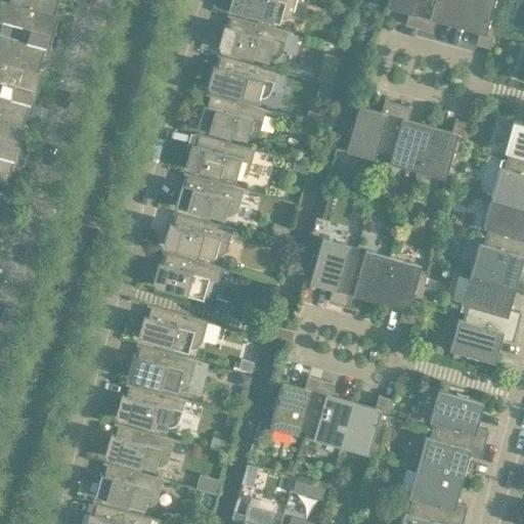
[(53,12),(8,0),(0,0),(0,22),(1,23),(0,27),(0,57),(37,69),(38,68),(43,48),(48,49),(58,13),(53,11),(53,12)]
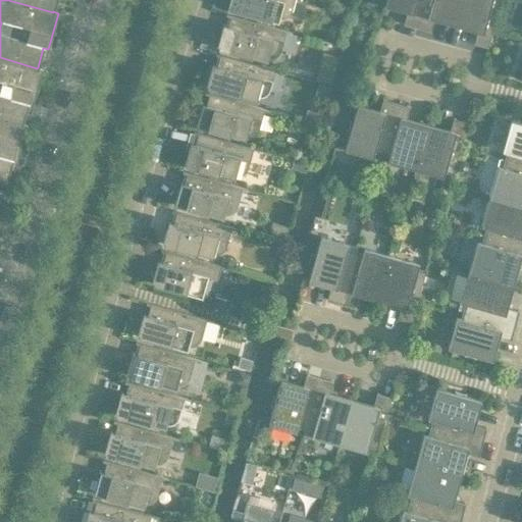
[(8,0),(53,12),(53,11),(56,0),(8,0)]
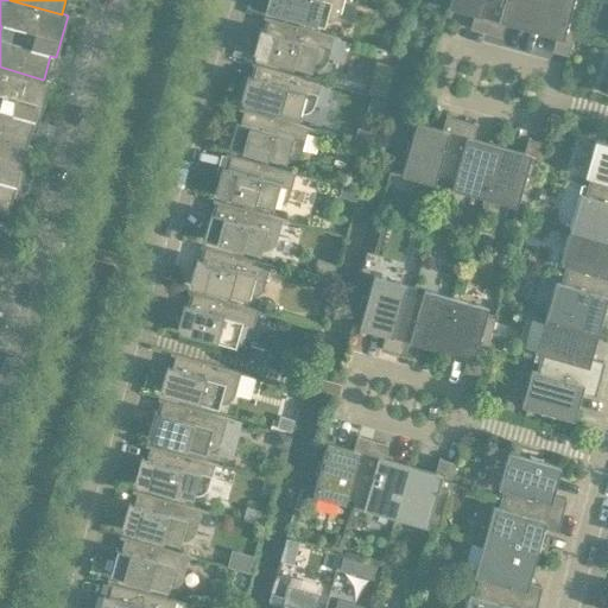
[(267,0),(265,8),(323,25),(324,20),(329,21),(333,19),(336,17),(339,12),(342,0),(267,0)]
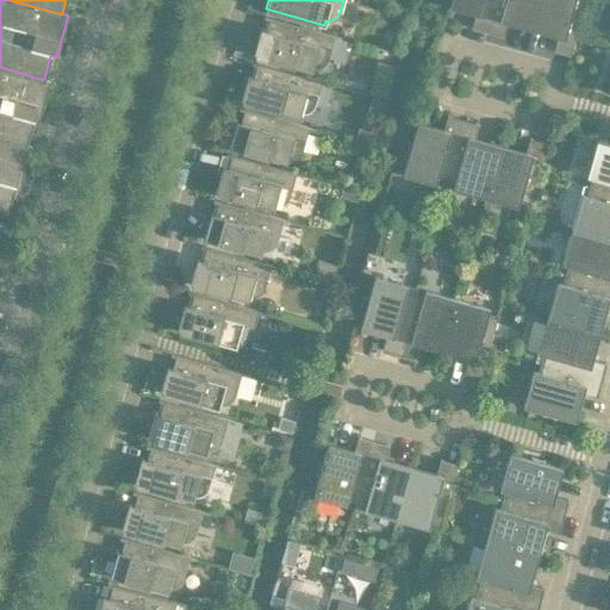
[(450,0),(449,7),(475,14),(472,29),(486,32),(495,0),(450,0)]
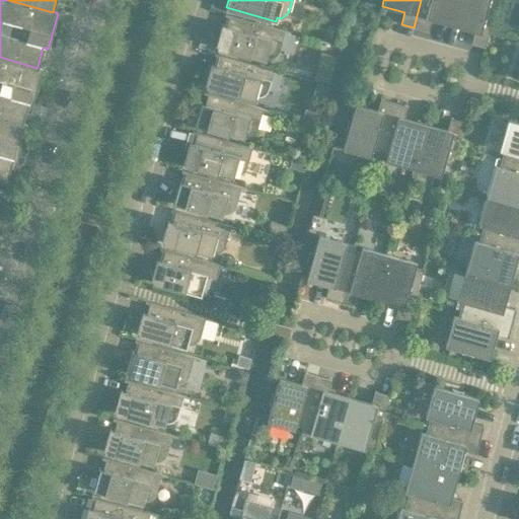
[(421,0),(414,27),(427,31),(430,19),(452,25),(459,0),(421,0)]
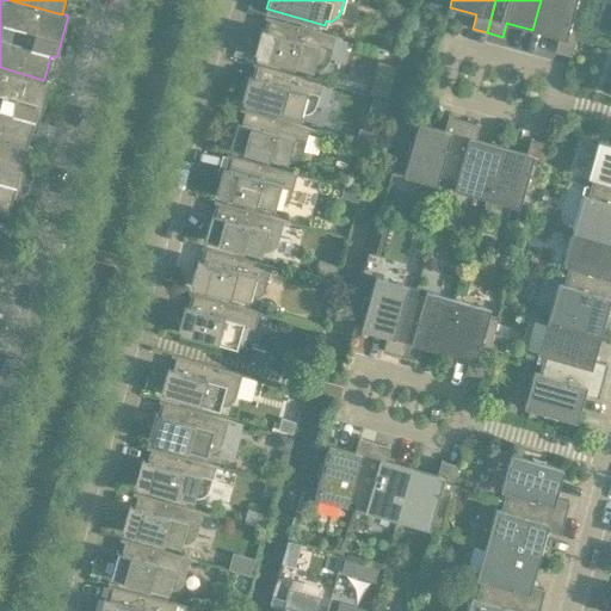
[(541,0),(532,30),(559,37),(555,51),(571,56),(585,0),(541,0)]
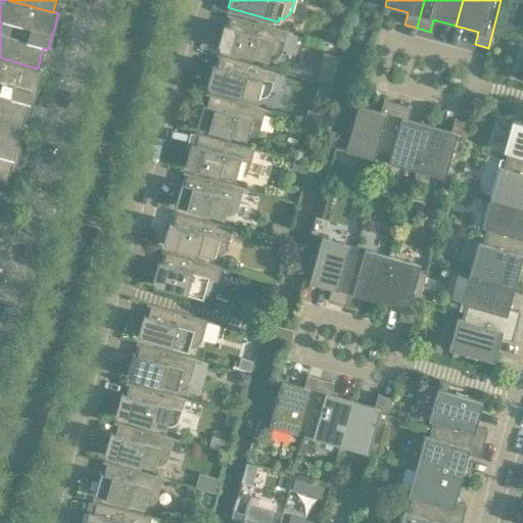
[(231,15),(228,26),(224,25),(222,32),(218,47),(267,60),(268,57),(272,57),(276,56),(279,53),(280,50),(286,31),(231,15)]
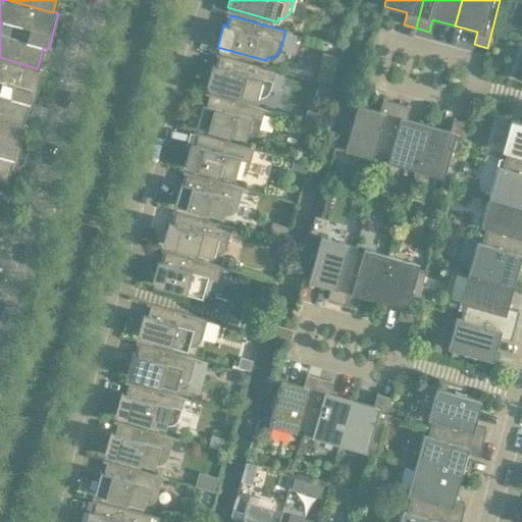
[(219,54),(216,64),(212,63),(206,86),(255,100),(256,96),(260,97),(264,95),(267,93),(269,89),(274,69),(219,54)]
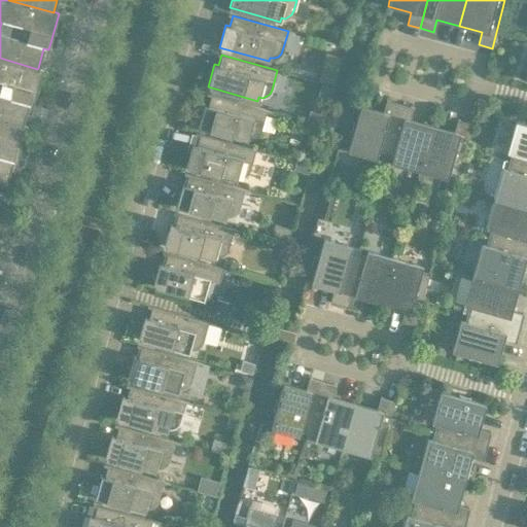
[(0,58),(0,119),(22,126),(22,125),(28,105),(33,106),(42,70),(38,68),(37,69),(0,58)]
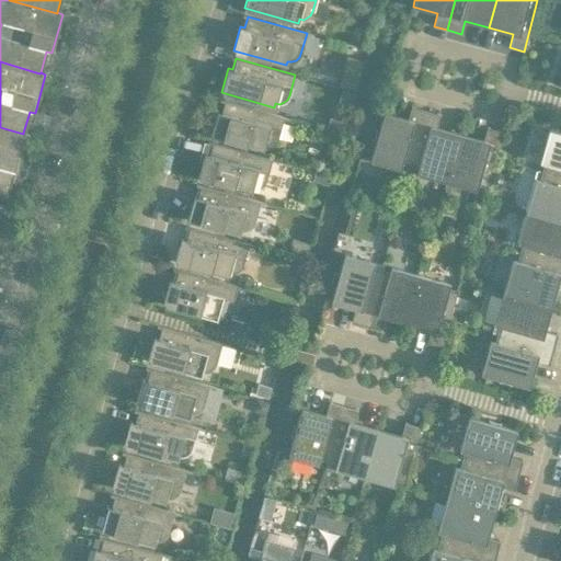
[(224,101),(221,112),(216,111),(209,135),(263,149),(264,146),(268,146),(272,145),(275,141),(277,138),(283,117),(224,101)]
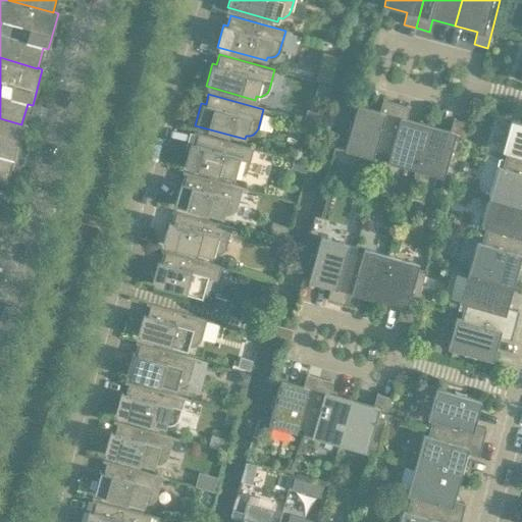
[(357,104),(355,109),(352,121),(350,120),(350,119),(349,119),(349,120),(349,123),(348,125),(347,128),(346,131),(347,132),(348,129),(349,131),(345,147),(344,149),(372,157),(374,152),(381,154),(396,102),(383,99),(379,111),(357,104)]
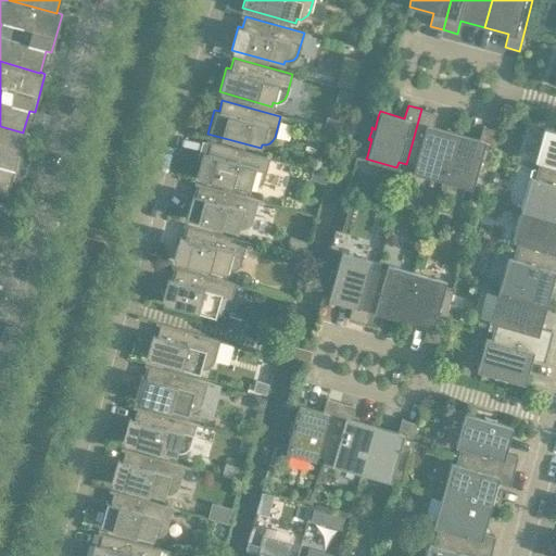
[(455,133),(431,126),(434,113),(421,109),(406,164),(414,166),(413,172),(442,180),(454,137),(455,133)]
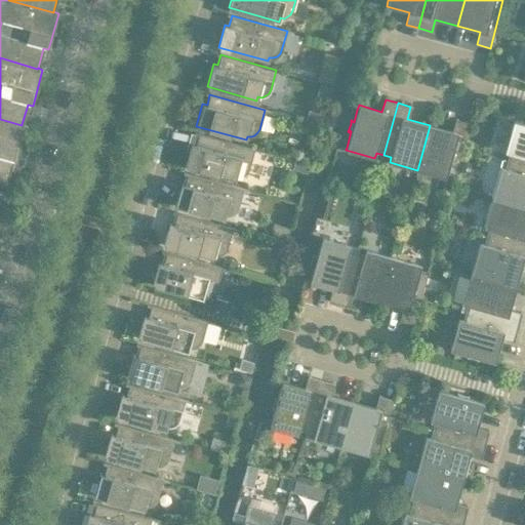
[(309,110),(306,120),(320,124),(323,114),(309,110)]
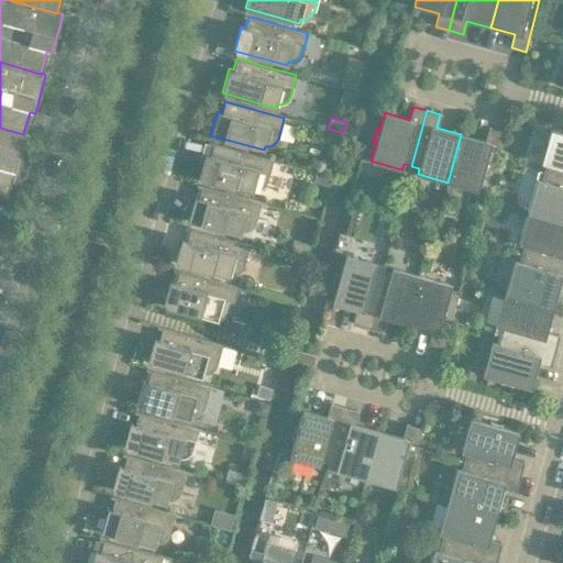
[(0,128),(0,194),(7,196),(12,173),(18,174),(29,135),(23,133),(23,134),(0,128)]
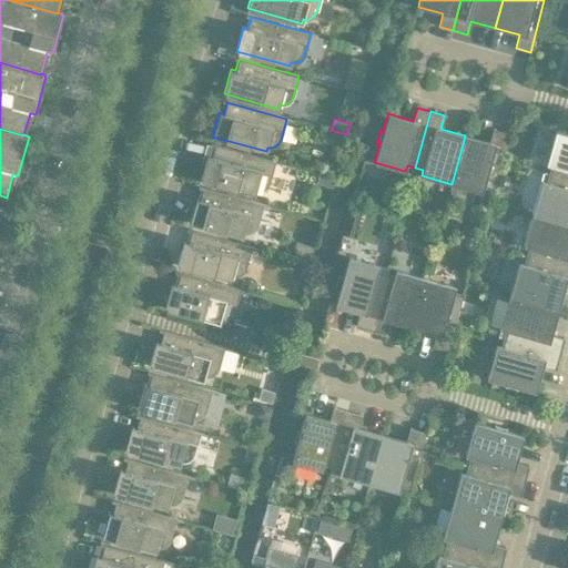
[(489,142),(465,135),(464,140),(452,184),(482,192),(484,186),(492,189),(508,133),(494,129),(489,142)]
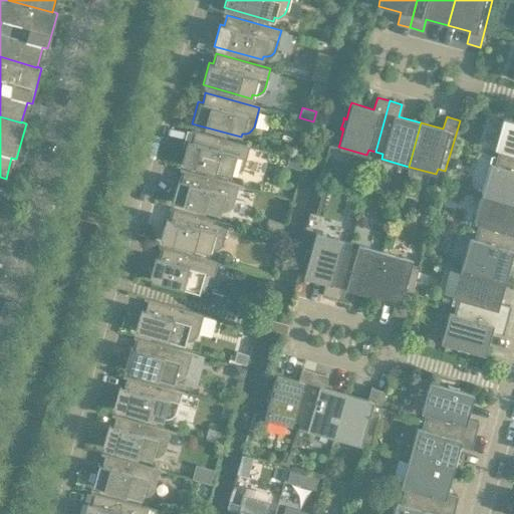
[(513,120),(502,117),(493,148),(499,150),(497,157),(513,162),(513,120)]
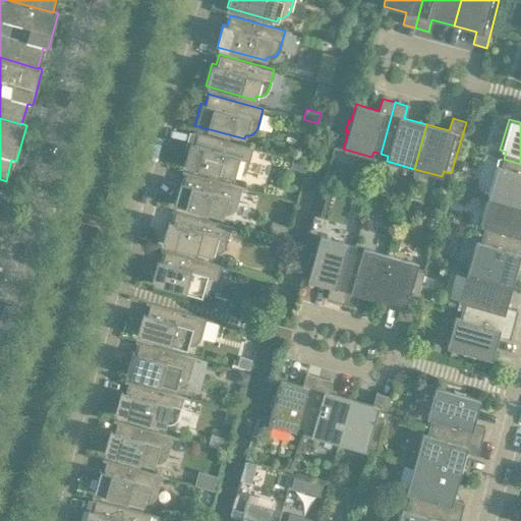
[(197,132),(194,143),(189,141),(183,164),(233,178),(234,174),(238,175),(242,173),(244,171),(246,167),(252,148),(197,132)]
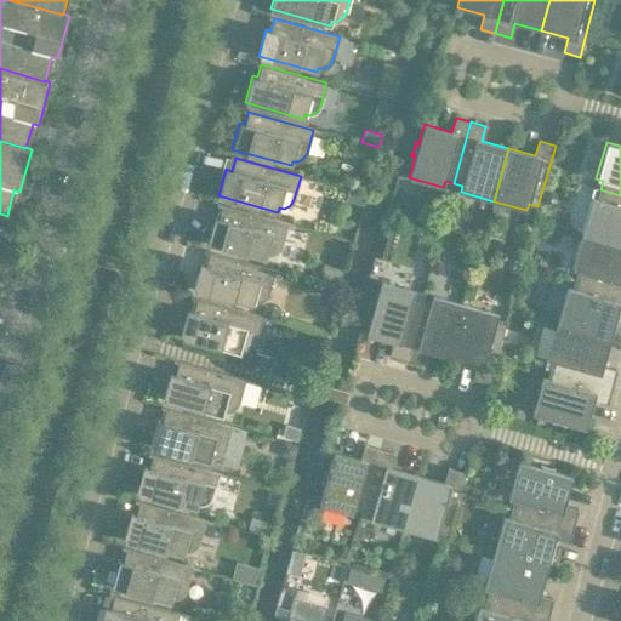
[(620,195),(600,189),(598,199),(591,197),(581,233),(620,243),(620,195)]
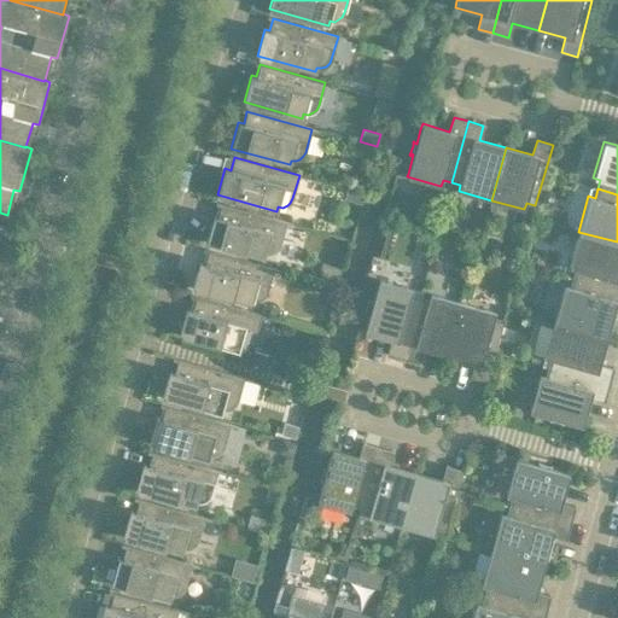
[(345,199),(361,204),(363,196),(348,191),(345,199)]
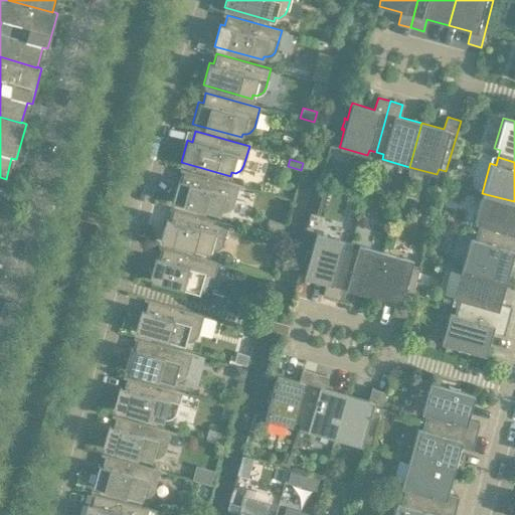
[(184,170),(181,180),(177,179),(171,201),(219,215),(220,211),(224,211),(228,210),(231,207),(233,204),(238,185),(184,170)]
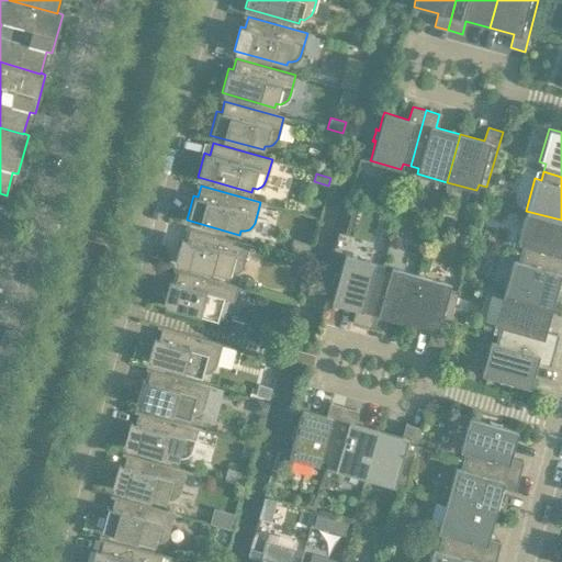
[(561,220),(526,211),(517,243),(523,245),(520,253),(561,263),(561,220)]
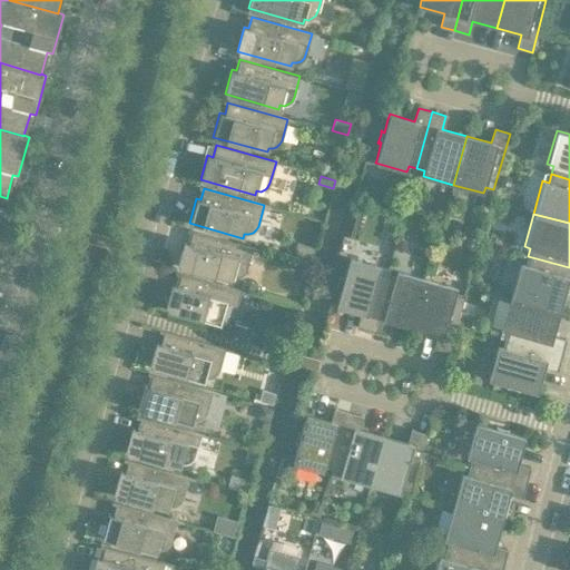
[(192,231),(188,243),(184,241),(177,265),(232,281),(233,276),(236,277),(241,275),(244,273),(246,268),(252,247),(192,231)]
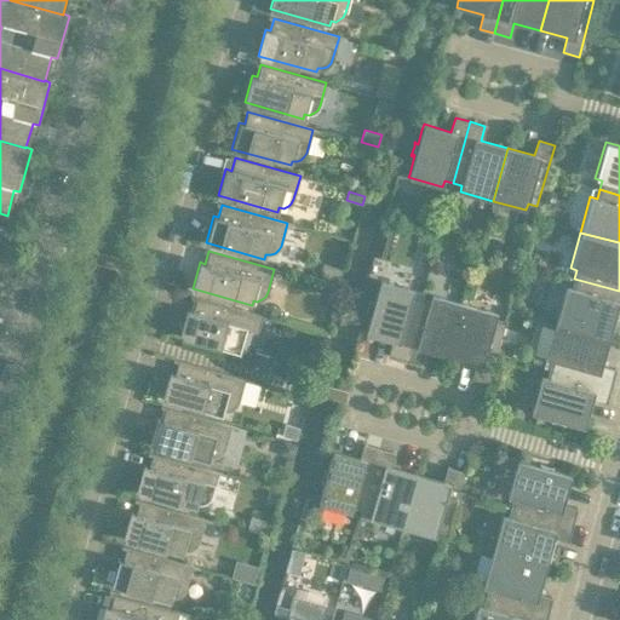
[(319,279),(338,283),(342,270),(322,264),(319,279)]
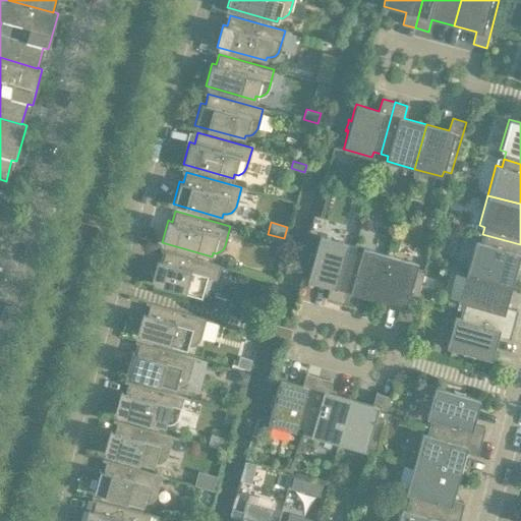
[(520,244),(482,234),(480,242),(475,240),(467,271),(507,282),(512,283),(518,258),(520,258),(520,244)]
